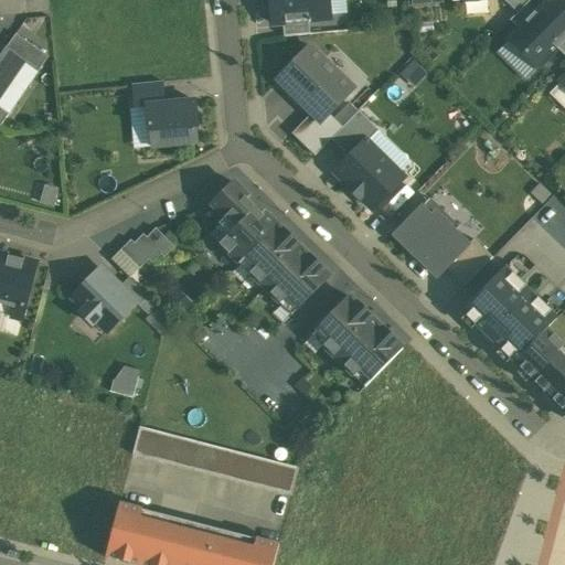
[(330,21),(327,0),(270,0),(274,27),(283,25),(308,23),(330,21)]
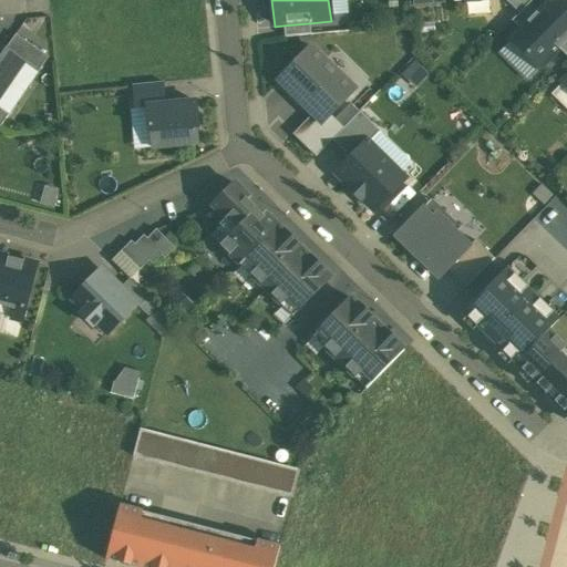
[(504,0),(519,14),(533,0),(504,0)]
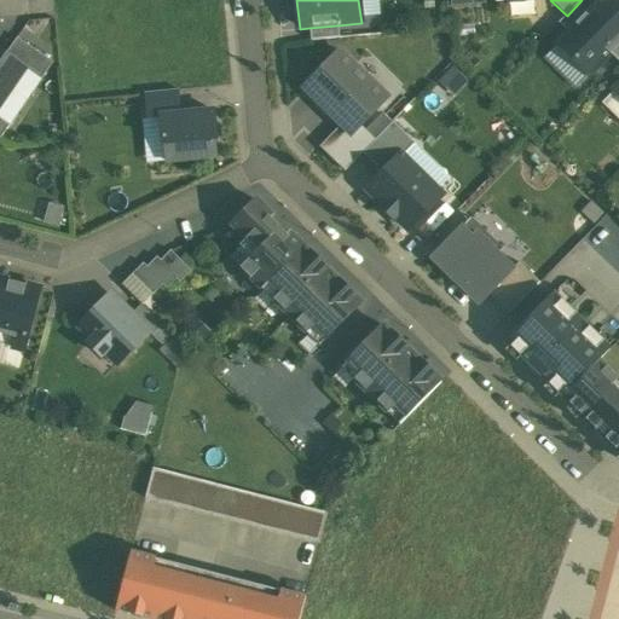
[(557,46),(589,76),(611,55),(618,45),(618,10),(608,0),(601,0),(599,4),(568,34),(557,46)]
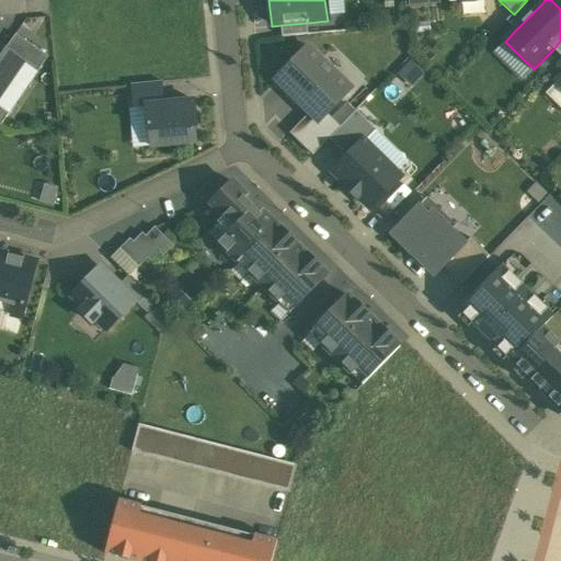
[(515,31),(542,3),(538,0),(527,0),(514,14),(506,22),(515,31)]
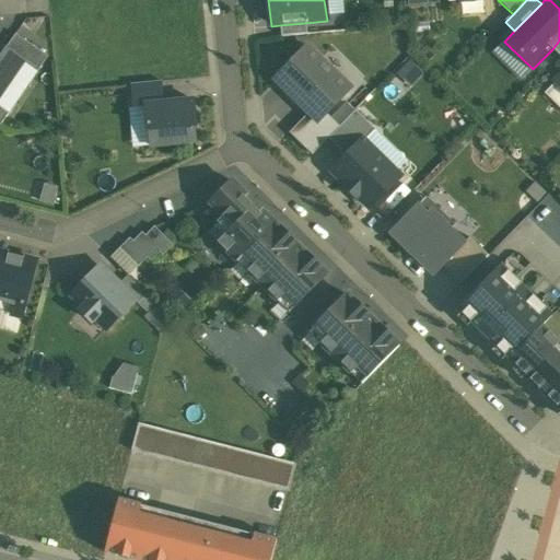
[(305,23),(280,25),(281,38),(306,36),(305,23)]
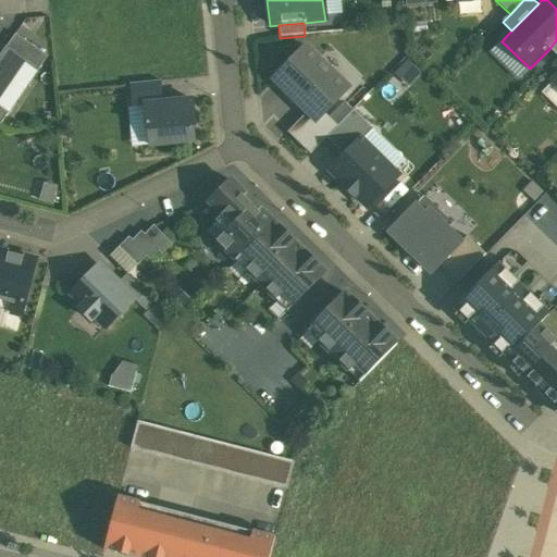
[(47,57),(15,35),(5,49),(23,62),(37,72),(47,57)]
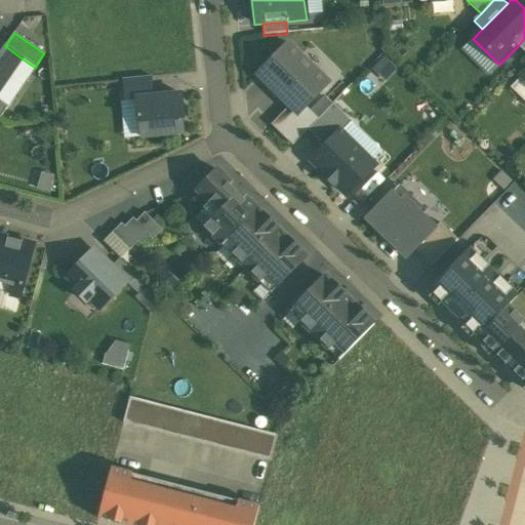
[(5,46),(0,43),(0,89),(22,58),(5,46)]
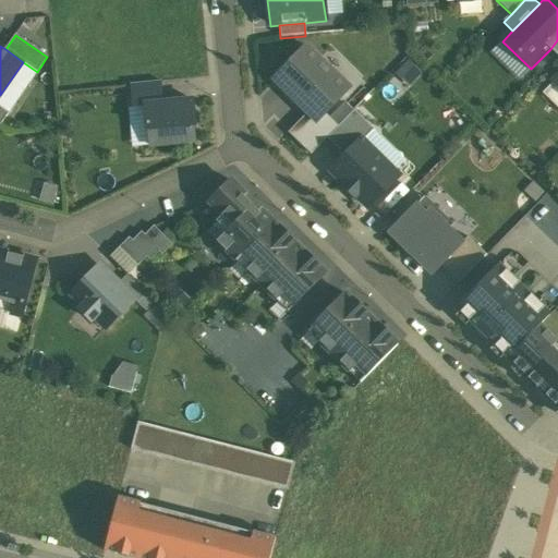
[(306,50),(276,81),(308,113),(316,120),(324,113),(347,89),(306,50)]
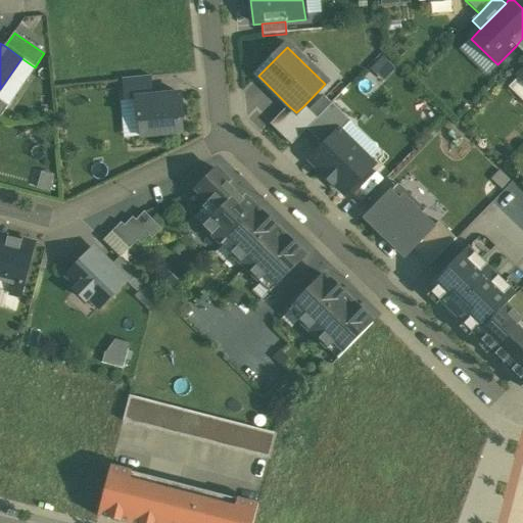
[(382,55),(371,68),(383,79),(393,66),(382,55)]
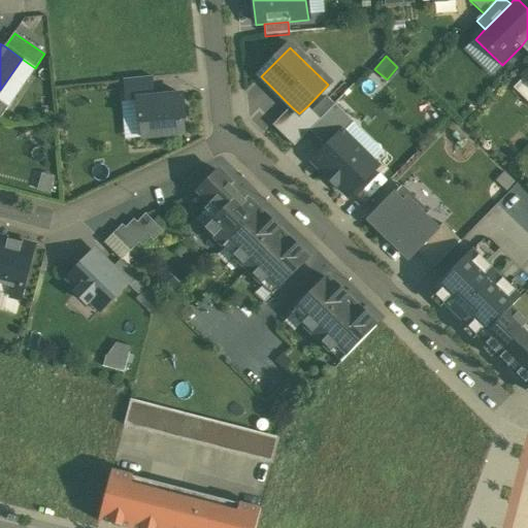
[(135,100),(155,98),(153,77),(124,80),(126,100),(135,100)]
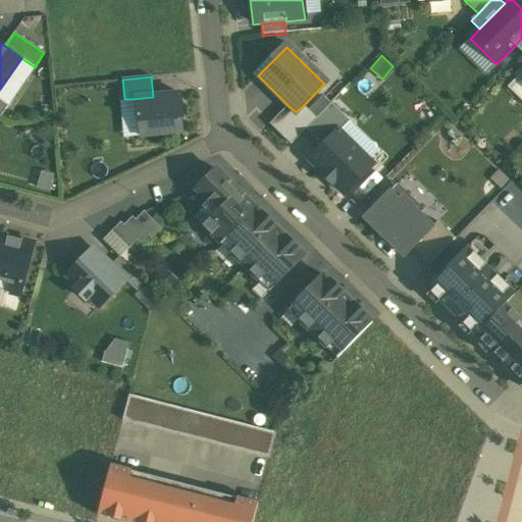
[(521,82),(517,76),(508,87),(521,101),(521,82)]
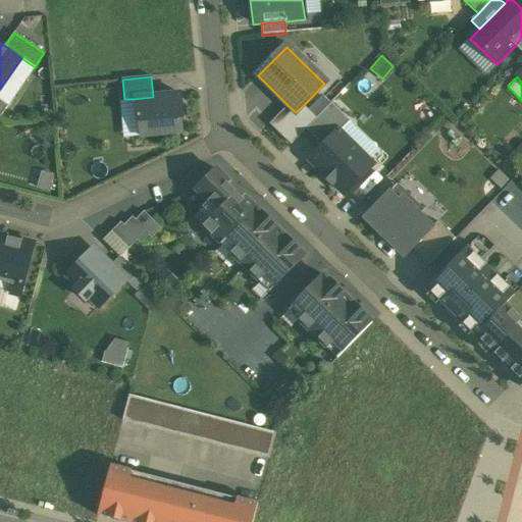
[(259,82),(244,93),(265,121),(280,110),(259,82)]
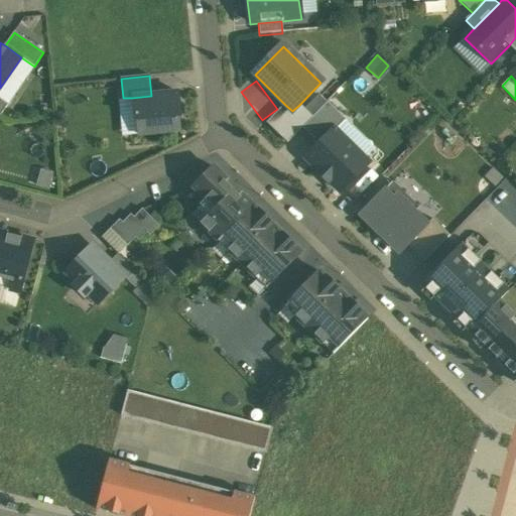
[(177,93),(132,98),(136,136),(181,131),(177,93)]
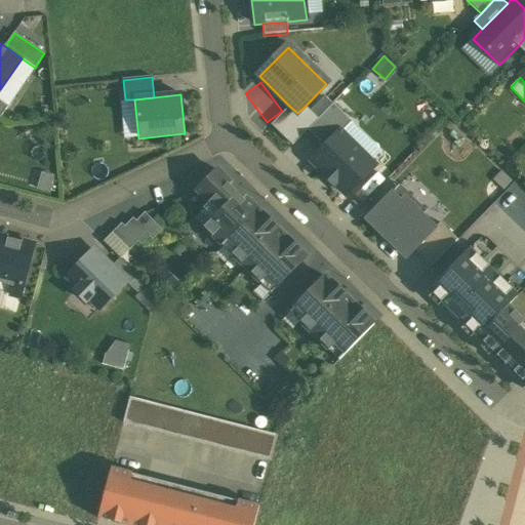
[(318,119),(308,130),(325,148),(341,131),(351,122),(333,104),(318,119)]
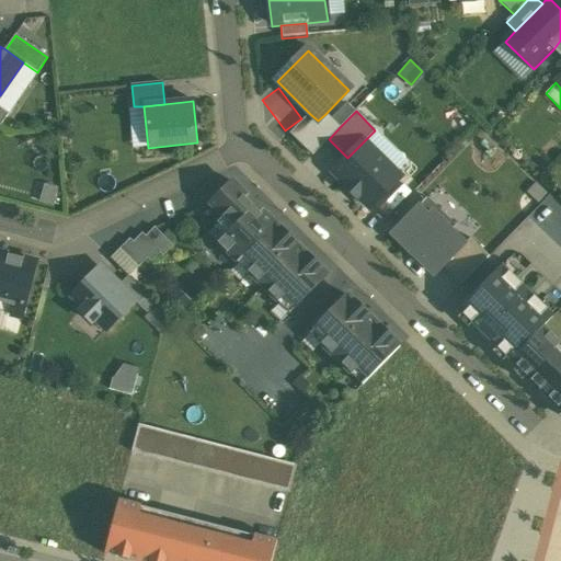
[(329,139),(340,127),(325,114),(318,121),(310,114),(290,134),(312,156),(329,139)]
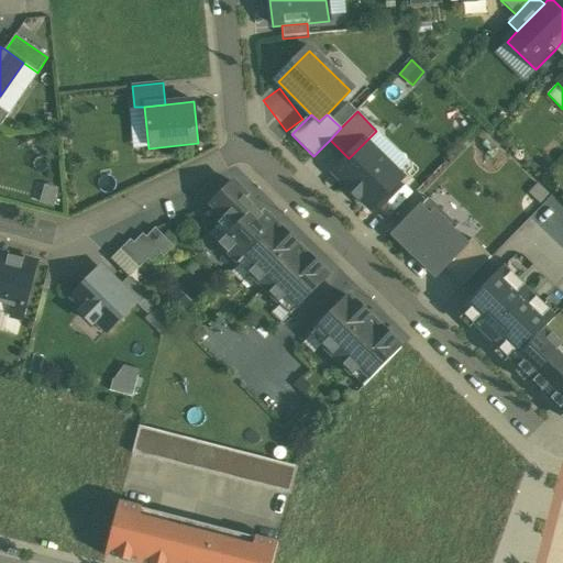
[(349,158),(334,173),(371,209),(403,177),(366,141),(349,158)]
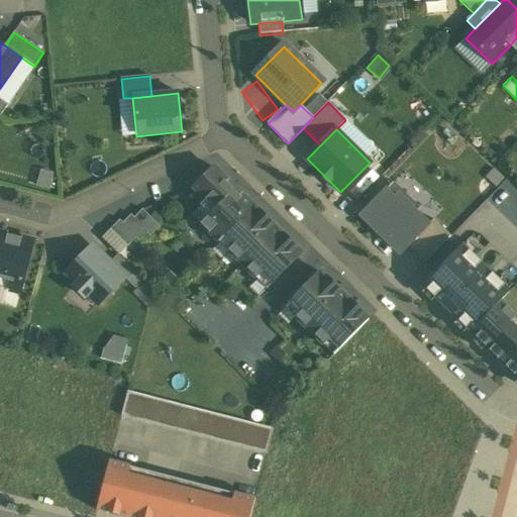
[(227,182),(213,168),(193,189),(206,201),(197,210),(206,219),(201,225),(218,241),(252,206),(250,204),(250,205),(242,197),(240,195),(238,197),(225,184),(227,182)]
